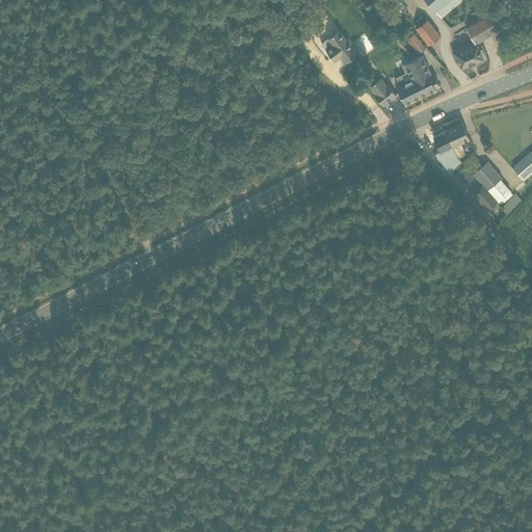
[(462,0),(425,0),(442,18),(462,0)]
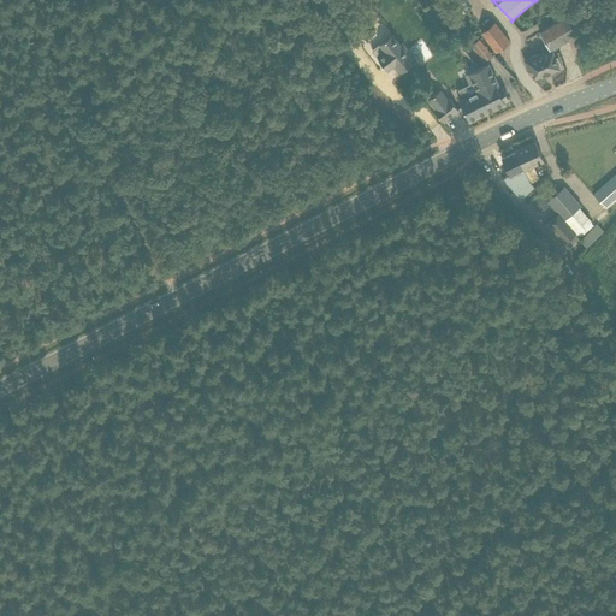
[(540,33),(550,51),(584,31),(573,13),(540,33)]
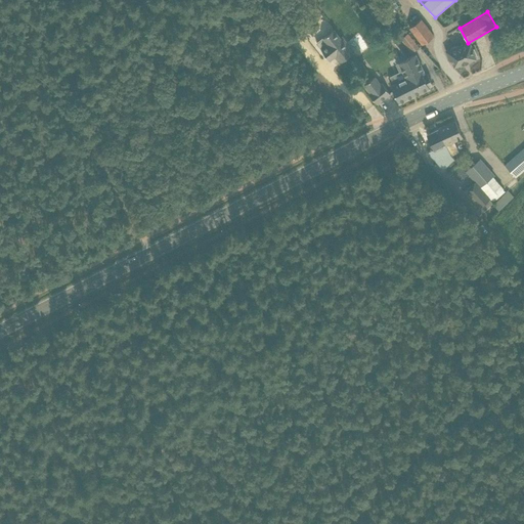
[(409,28),(423,44),(434,35),(422,18),(409,28)]
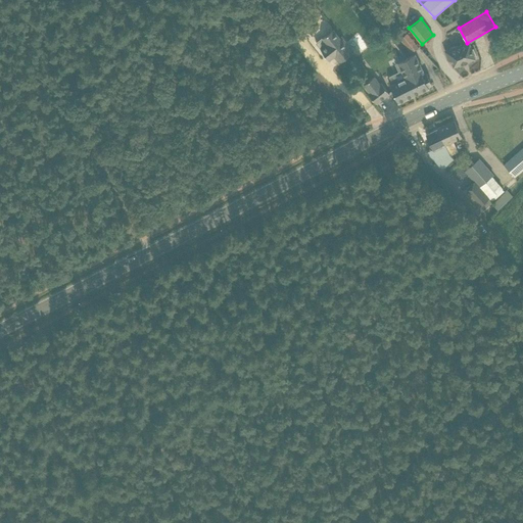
[(333,30),(316,43),(329,60),(334,56),(339,62),(350,53),(352,51),(346,43),(341,36),(339,38),(335,33),(333,30)]
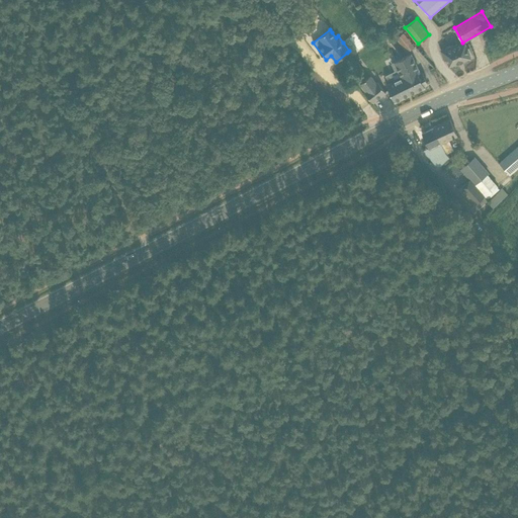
[(397,38),(408,53),(415,47),(404,32),(397,38)]
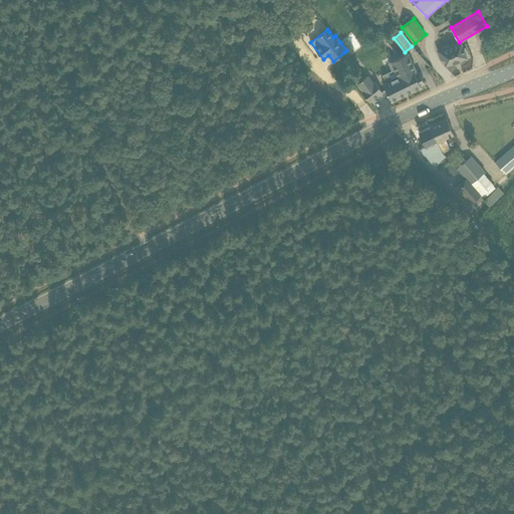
[(468,54),(465,47),(464,48),(461,42),(459,43),(458,41),(437,49),(441,59),(443,59),(446,65),(453,62),(454,63),(460,60),(459,60),(467,57),(466,55),(468,54)]
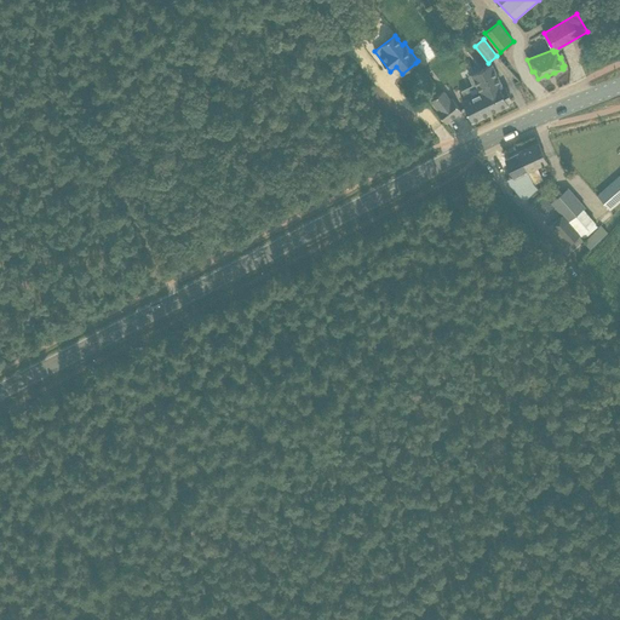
[(471,74),(480,92),(491,113),(507,104),(507,103),(511,101),(505,87),(504,89),(501,82),(493,64),(471,74)]
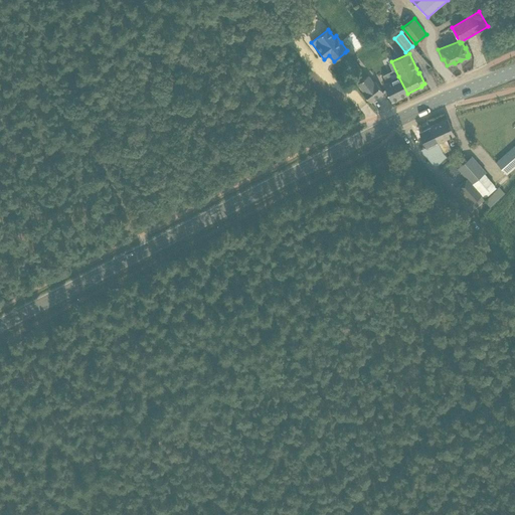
[(374,82),(368,75),(358,83),(364,92),(362,92),(371,103),(383,93),(375,81),(374,82)]
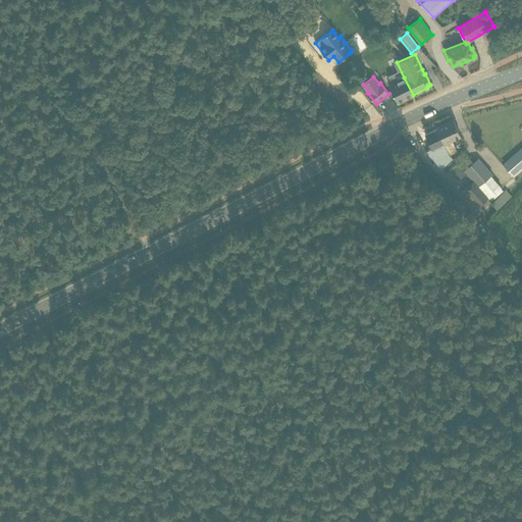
[(413,95),(404,77),(389,85),(398,102),(413,95)]
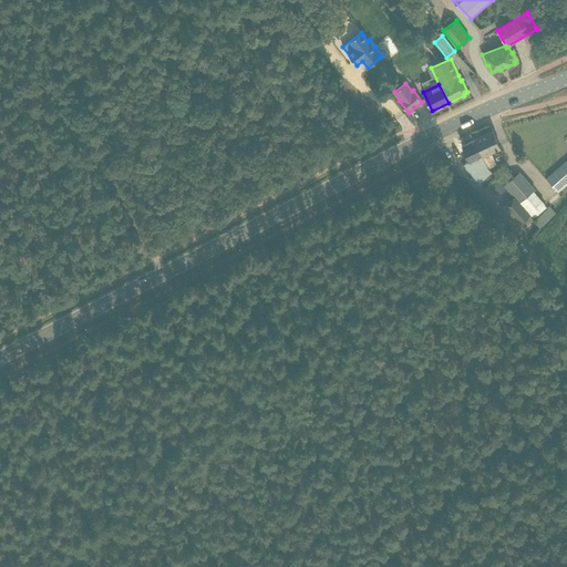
[(477,137),(484,153),(491,167),(496,164),(491,152),(501,147),(492,131),(477,137)]
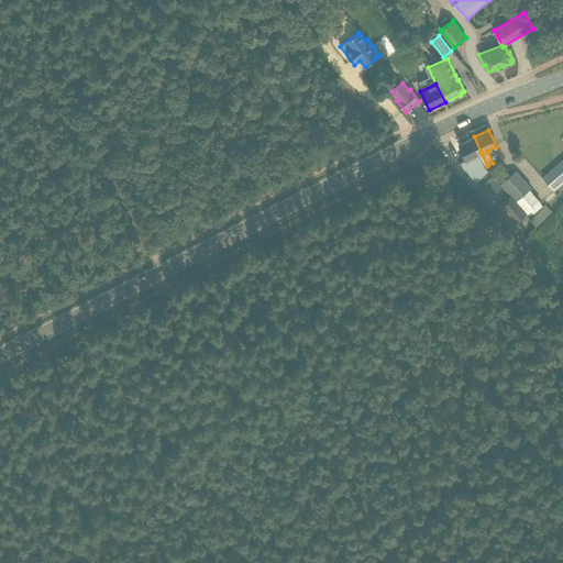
[(481,152),(474,136),(459,144),(463,154),(472,173),(483,167),(487,166),(481,152)]
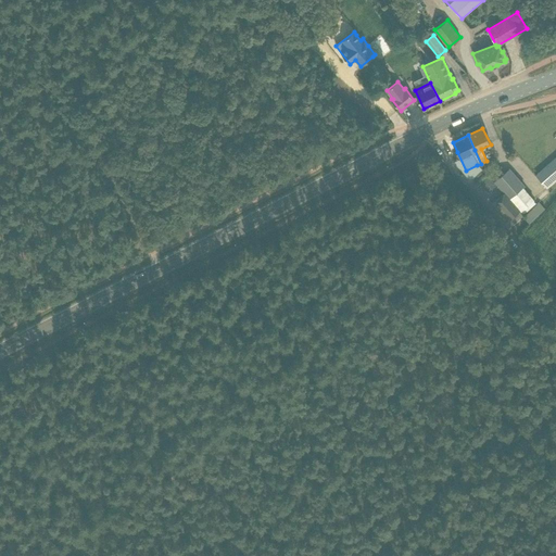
[(555,156),(534,176),(546,189),(555,179),(555,156)]
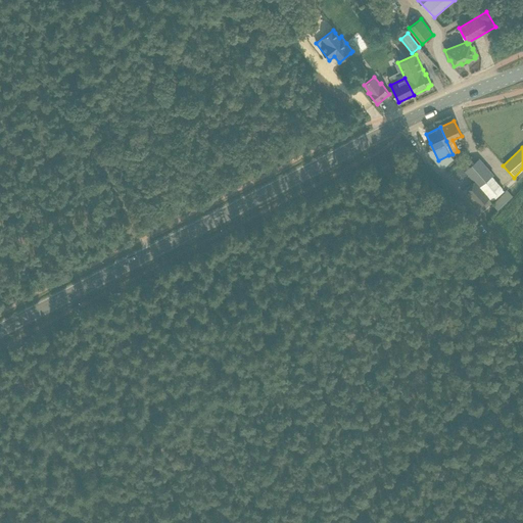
[(493,175),(479,158),(465,171),(480,189),(490,199),(502,188),(503,187),(492,176),(493,175)]
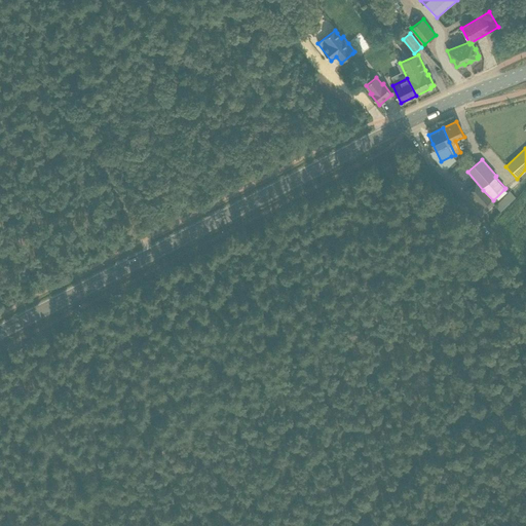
[(460,164),(453,171),(461,179),(467,173),(460,164)]
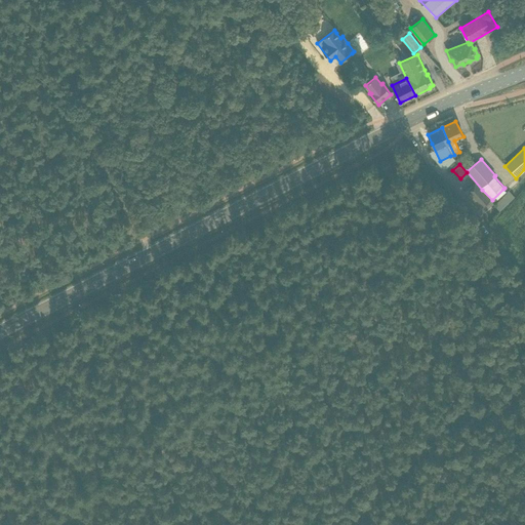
[(510,189),(494,203),(505,214),(519,200),(510,189)]
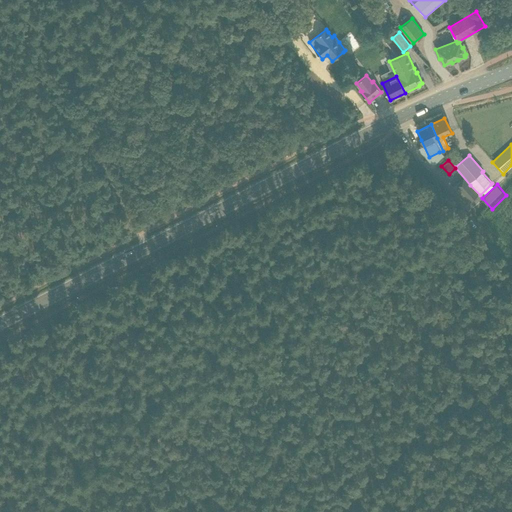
[(470,185),(459,196),(469,206),(480,195),(470,185)]
